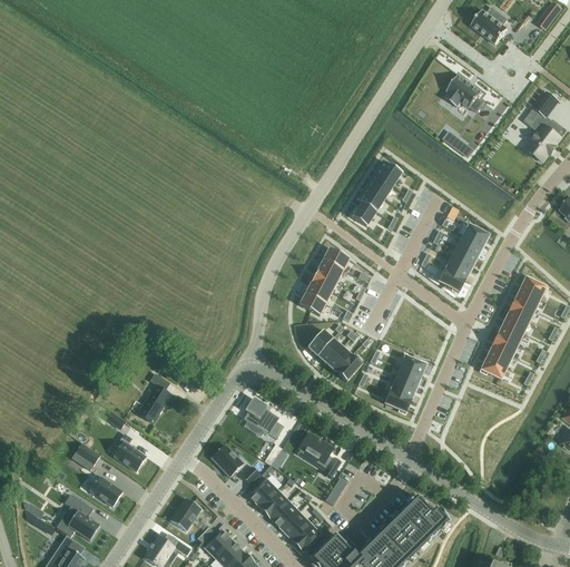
[(552,0),(542,15),(551,21),(562,7),(552,0)]
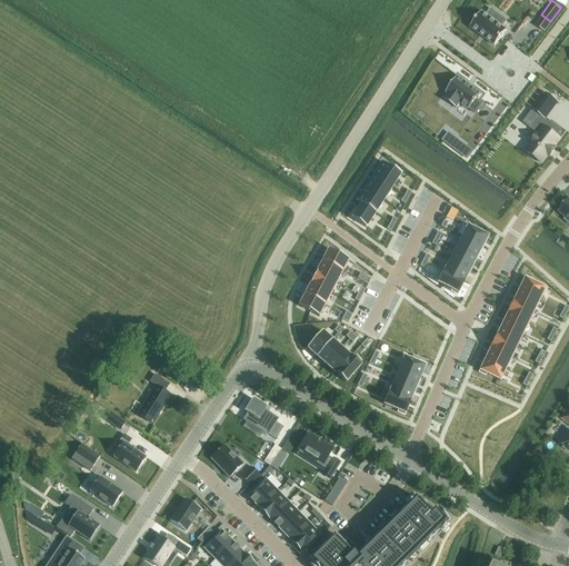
[(481,9),(470,25),(495,43),(507,28),(502,25),(507,18),(498,12),(493,18),(486,12),(481,9)]
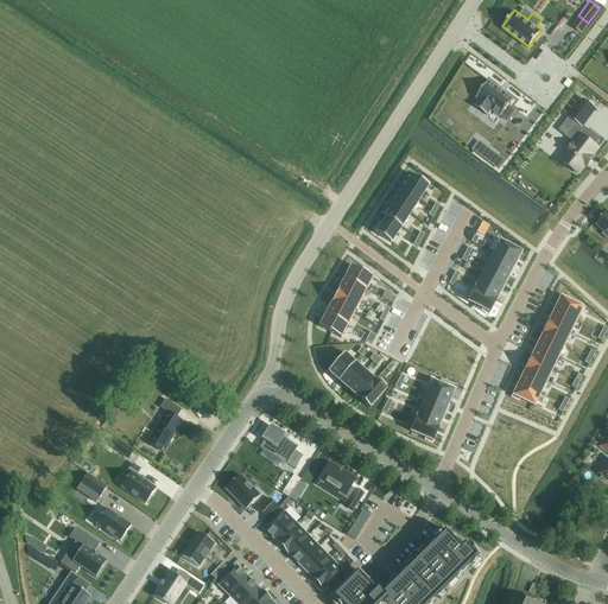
[(480,96),(475,101),(487,112),(492,106),(500,114),(500,113),(507,118),(515,108),(510,103),(513,97),(506,90),(499,84),(491,77),(476,94),(480,96)]
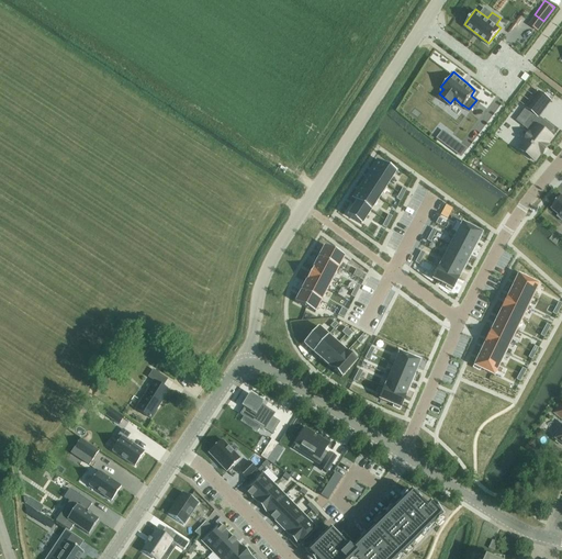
[(532,130),(520,147),(535,158),(541,151),(542,152),(548,143),(547,142),(553,134),(549,132),(554,125),(539,114),(551,99),(539,89),(526,105),(534,111),(524,123),(532,130)]
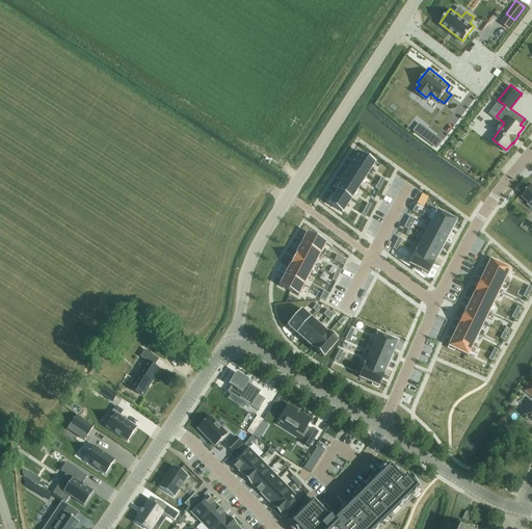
[(429,129),(424,136),(431,141),(436,134),(429,129)]
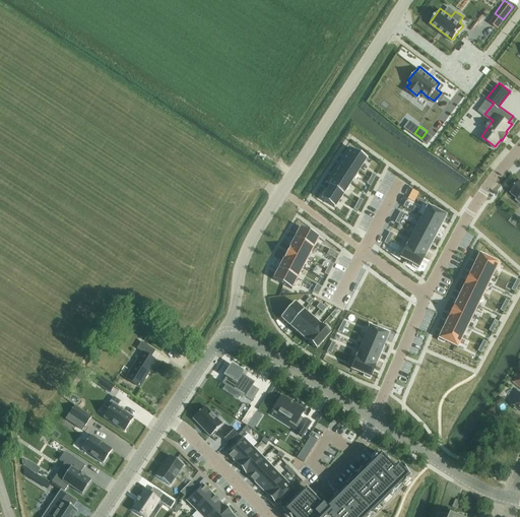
[(354,136),(347,146),(364,157),(371,148),(354,136)]
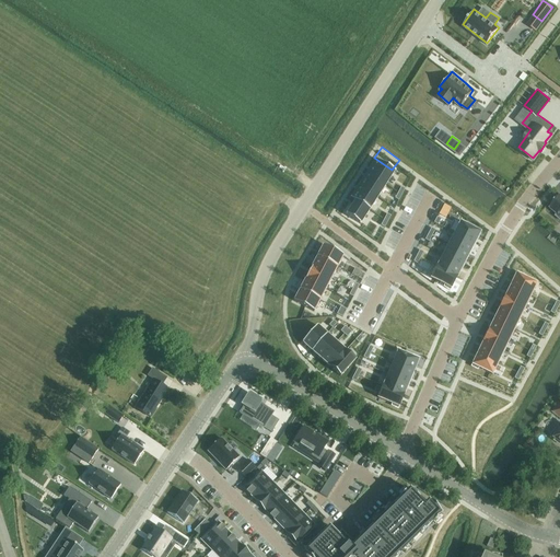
[(374,158),(366,167),(384,180),(392,170),(374,158)]
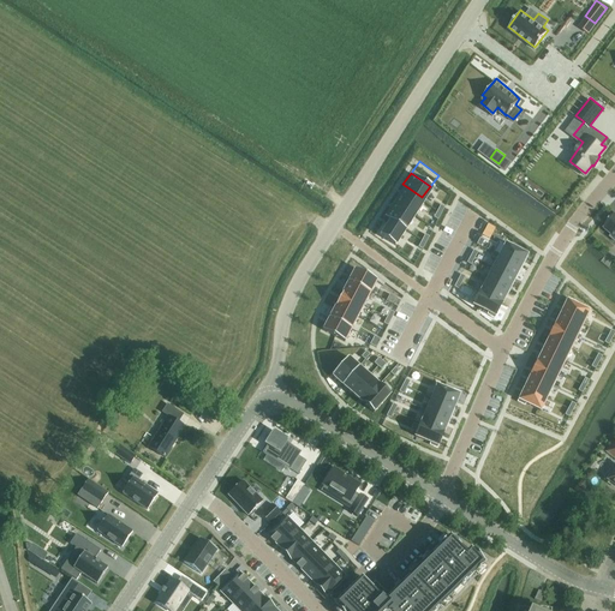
[(402,184),(394,195),(413,209),(422,197),(402,184)]
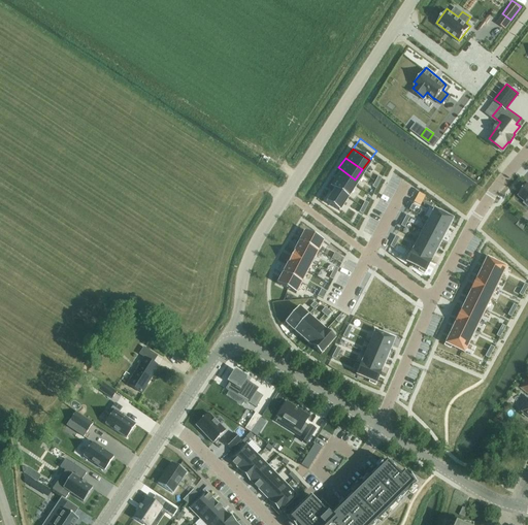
[(338,167),(331,178),(349,189),(355,179),(338,167)]
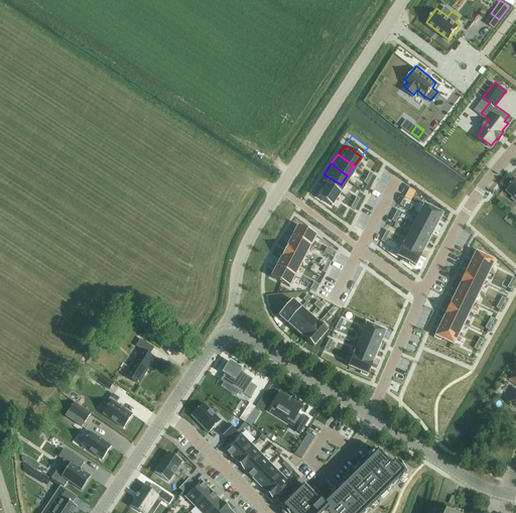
[(515,177),(507,188),(515,197),(515,177)]
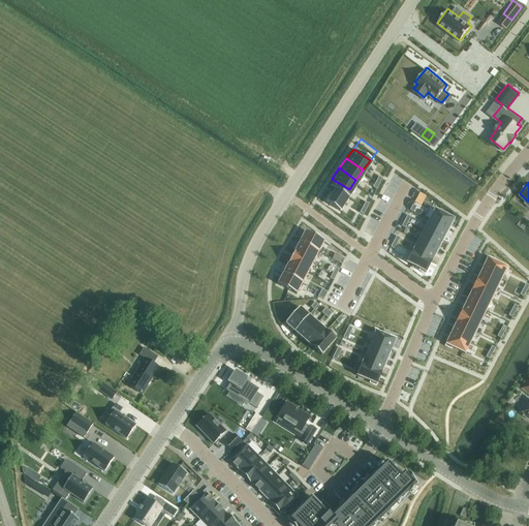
[(436,208),(431,217),(448,227),(455,217),(436,208)]
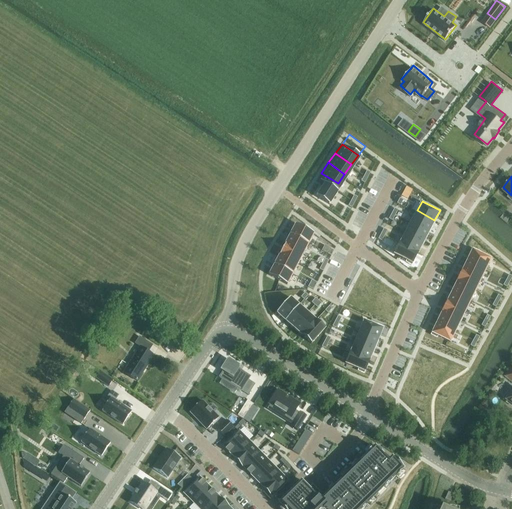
[(417,210),(411,221),(429,230),(434,220),(417,210)]
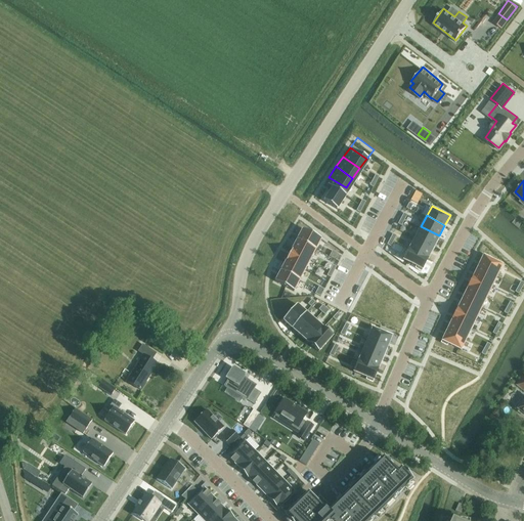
[(421,226),(416,235),(433,246),(439,235),(421,226)]
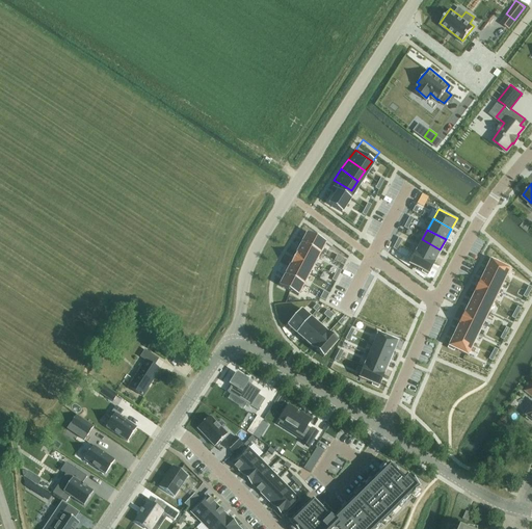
[(308,231),(301,241),(320,250),(326,240),(308,231)]
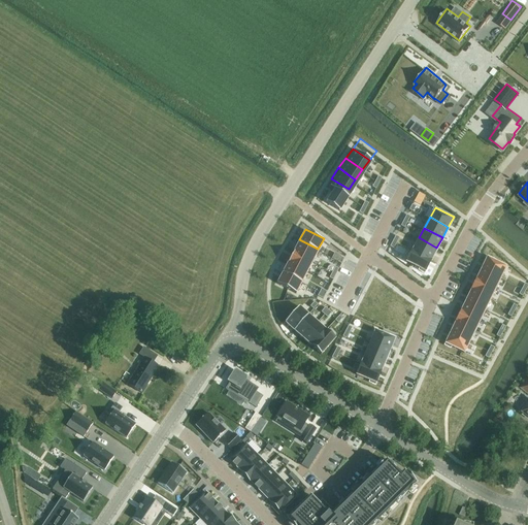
[(419,237),(413,248),(430,258),(436,248),(419,237)]
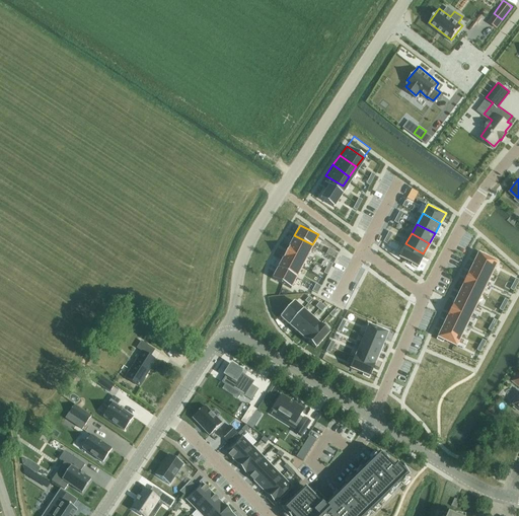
[(294,235),(289,245),(307,255),(312,244),(294,235)]
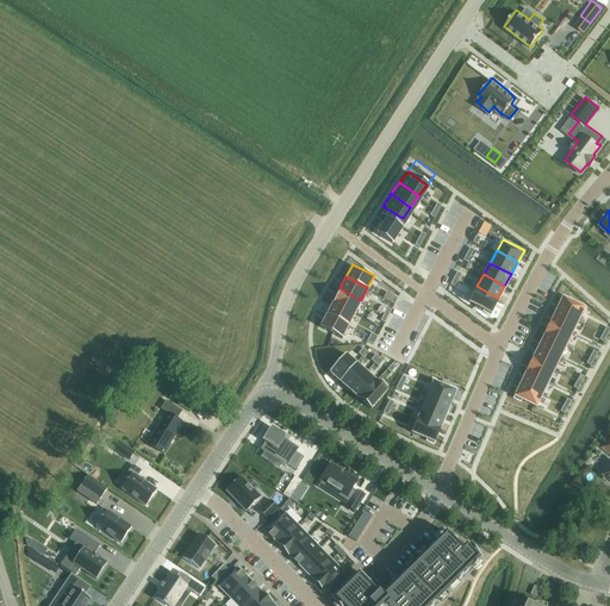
[(477,286),(470,298),(491,310),(497,298),(477,286)]
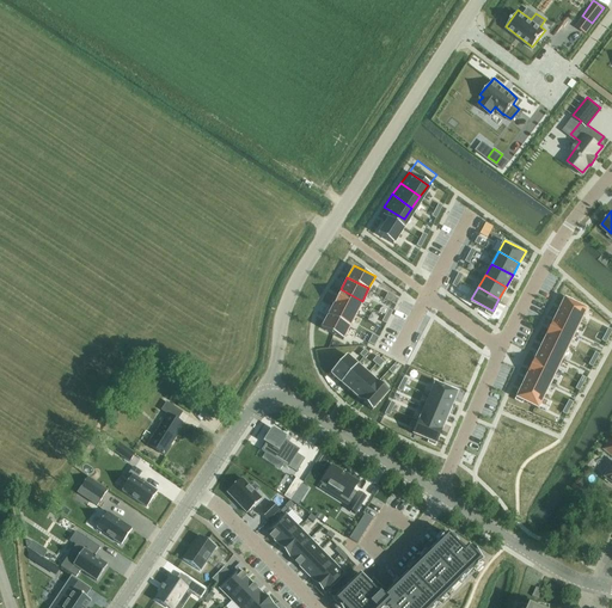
[(341,289),(335,301),(356,313),(362,301),(341,289)]
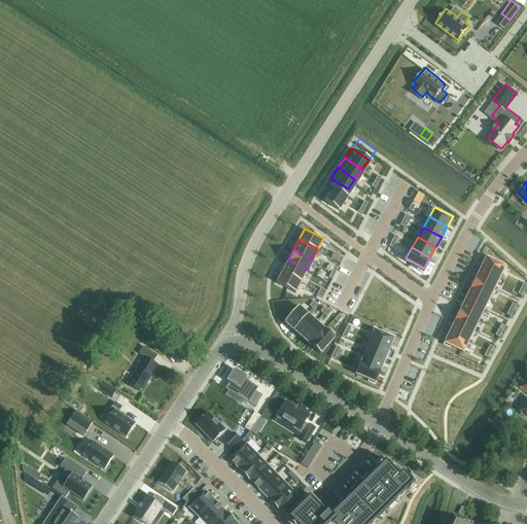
[(486,255),(481,267),(499,276),(504,265),(492,258),(492,256),(487,254),(486,255)]
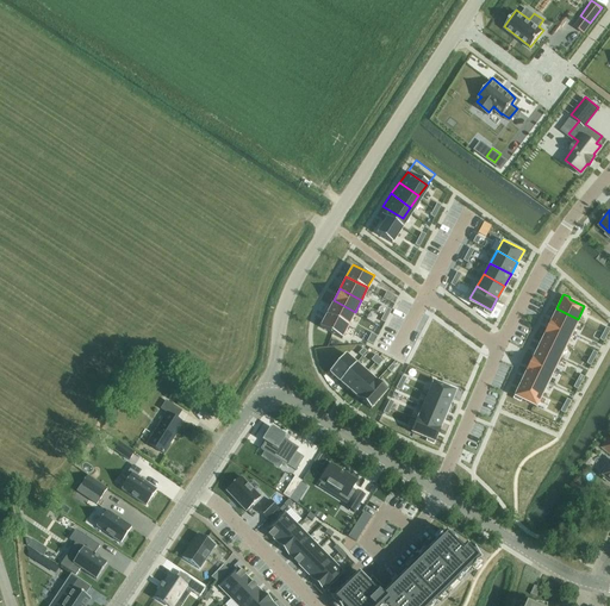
[(334,300),(327,313),(348,324),(355,312),(334,300)]
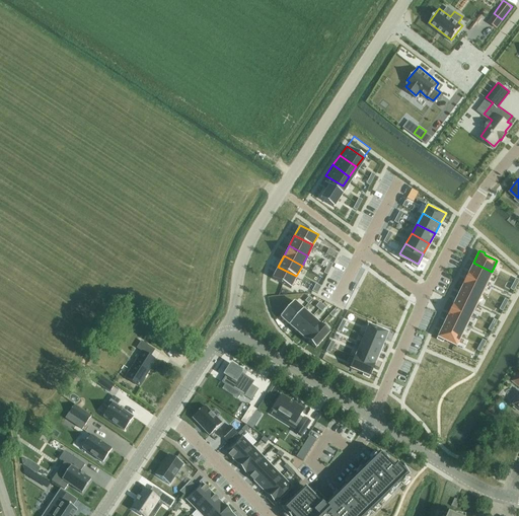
[(473,263),(468,273),(487,282),(492,272),(473,263)]
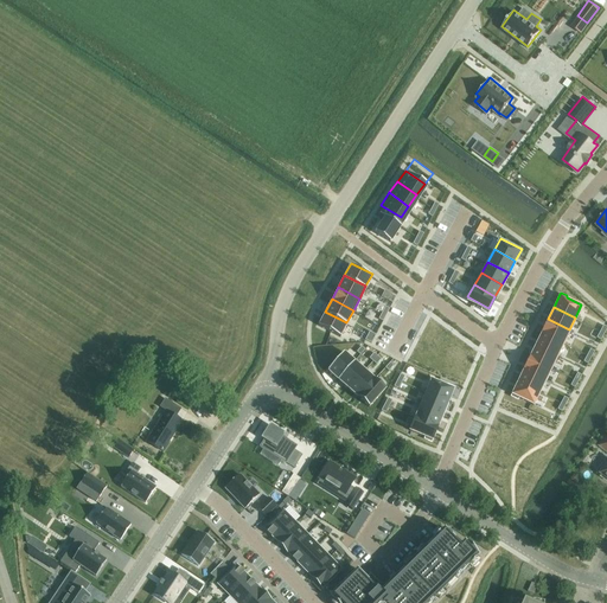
[(325,312),(319,324),(340,334),(346,322),(325,312)]
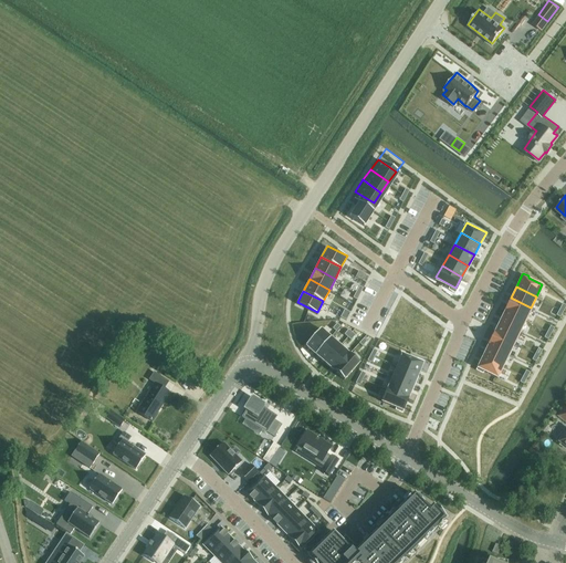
[(511,298),(505,309),(525,319),(531,308),(511,298)]
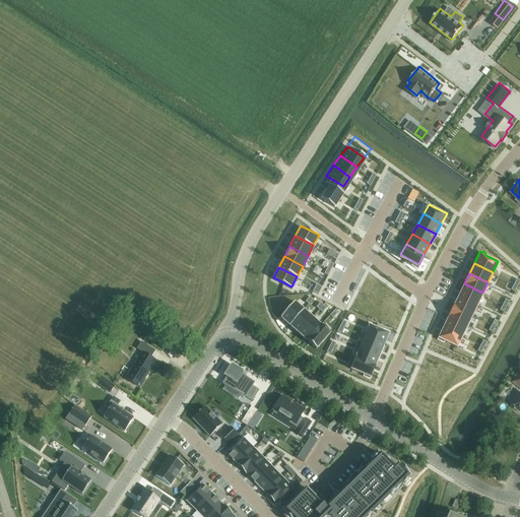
[(464,283),(459,294),(477,303),(482,293),(464,283)]
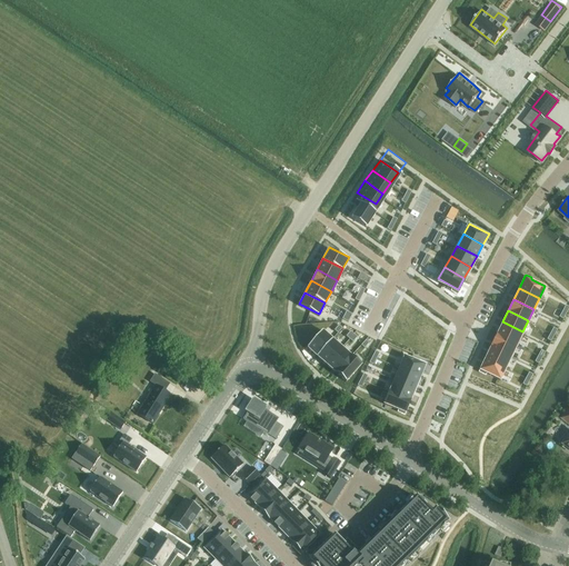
[(502,321),(497,334),(517,344),(522,331),(502,321)]
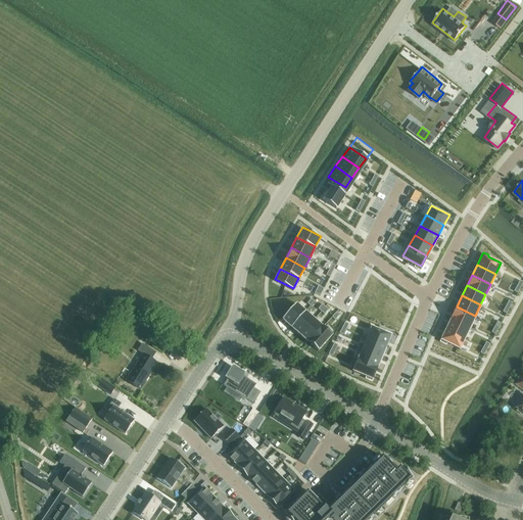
[(293,302),(281,319),(290,326),(302,310),(293,302)]
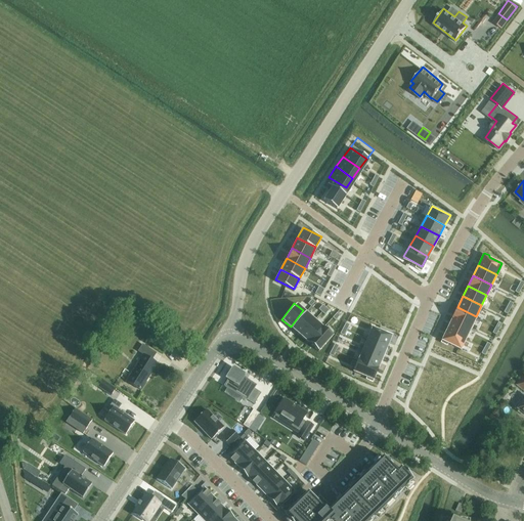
[(457,307),(452,317),(471,327),(476,316),(457,307)]
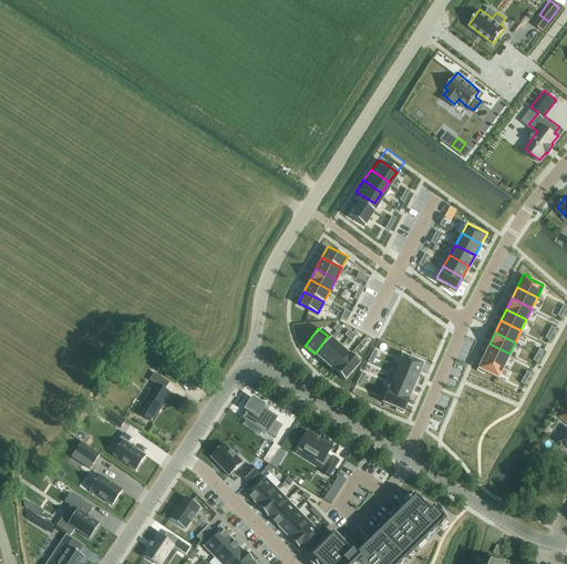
[(328,336),(315,354),(325,361),(338,345),(328,336)]
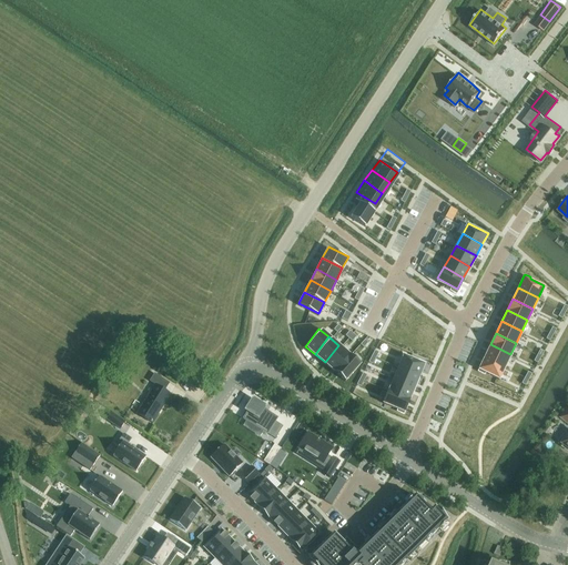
[(139,342),(135,347),(146,355),(150,350),(139,342)]
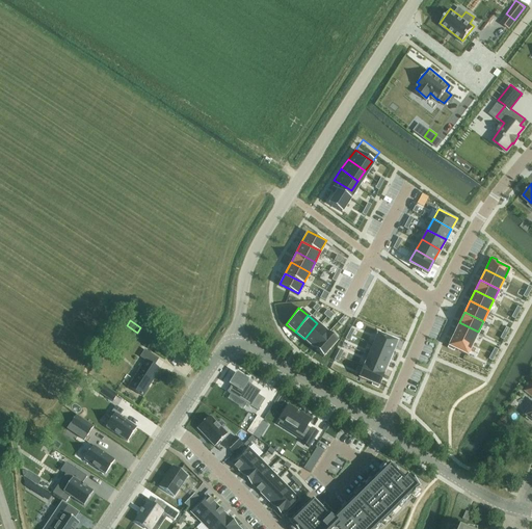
[(459,322),(454,333),(473,342),(478,332),(459,322)]
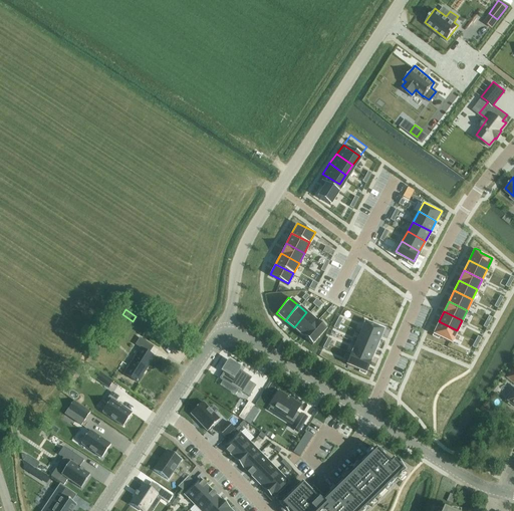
[(306,312),(294,327),(303,334),(315,319),(306,312)]
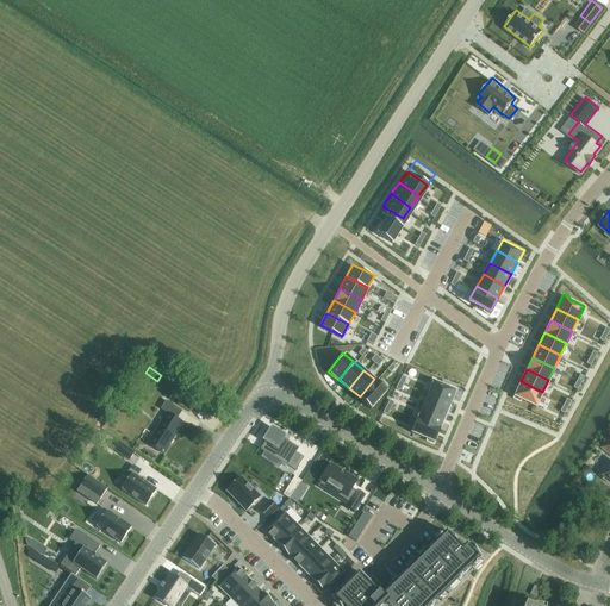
[(374,379),(360,397),(369,406),(385,387),(374,379)]
